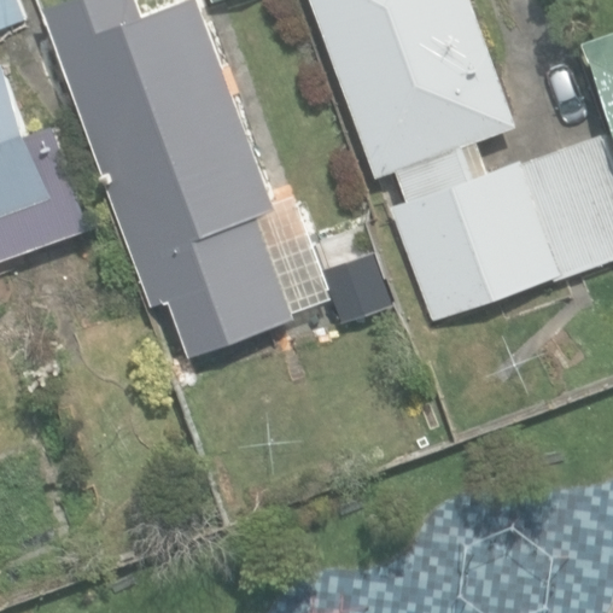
[(0,31),(25,22),(17,0),(0,0),(0,31)]
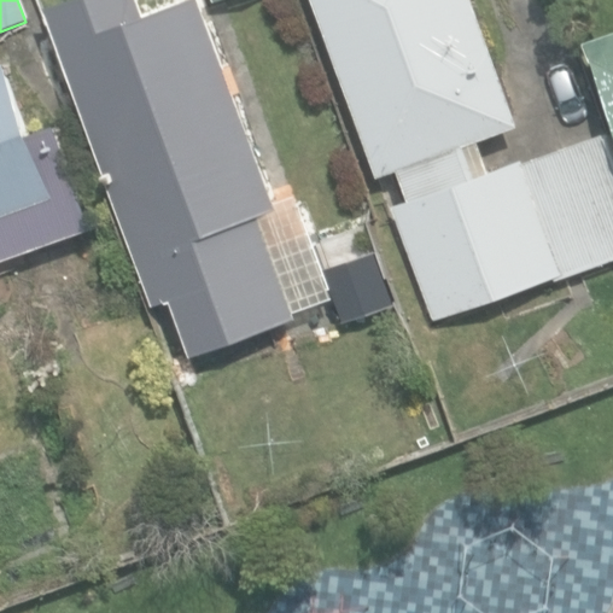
[(165,302),(186,358),(291,322),(254,216),(272,210),(197,0),(176,0),(141,13),(136,0),(68,0),(45,9),(150,308),(165,302)]
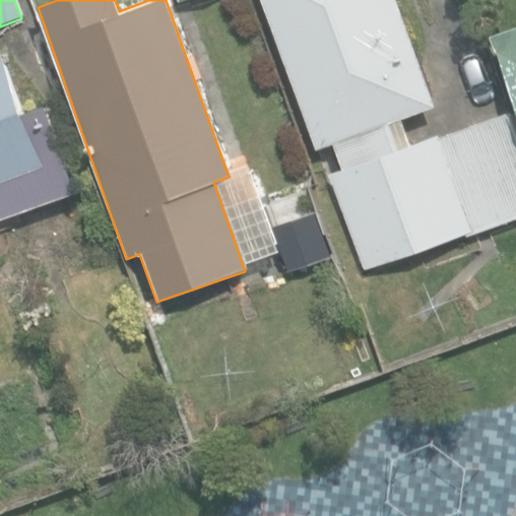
[(328,175),(362,271),(463,235),(464,239),(515,219),(515,139),(507,115),(409,144),(400,121),(434,107),(396,0),(260,0),(315,150),(332,144),(340,170),(328,175)]
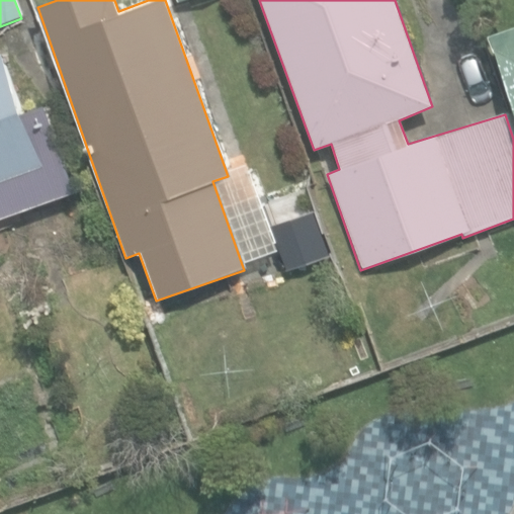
[(513,26),(491,35),(513,95),(513,26)]
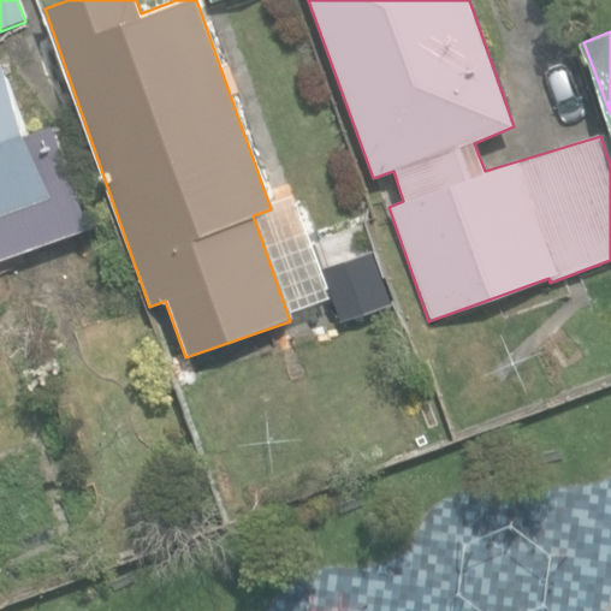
[(0,262),(93,229),(54,123),(29,132),(4,61),(0,63),(0,262)]
